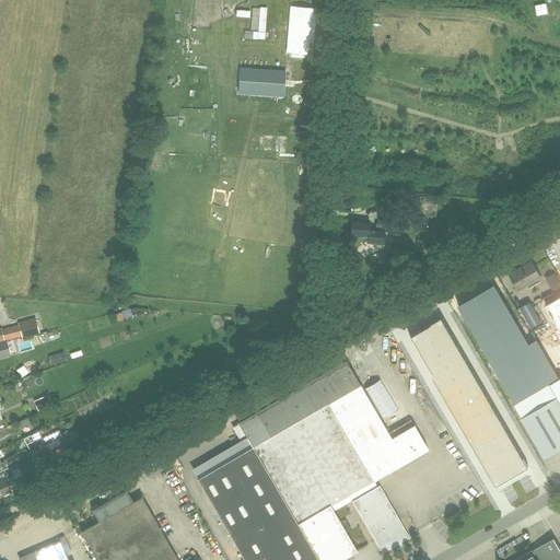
[(240,68),(238,94),(283,96),(284,84),(284,71),(240,68)]
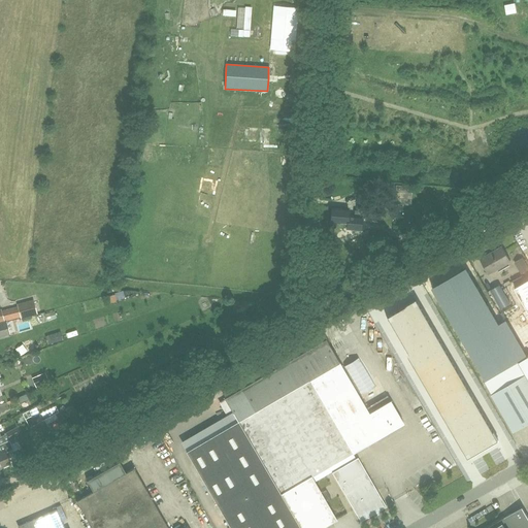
[(386,195),(387,183),(373,180),(371,194),(384,195),(386,195)]
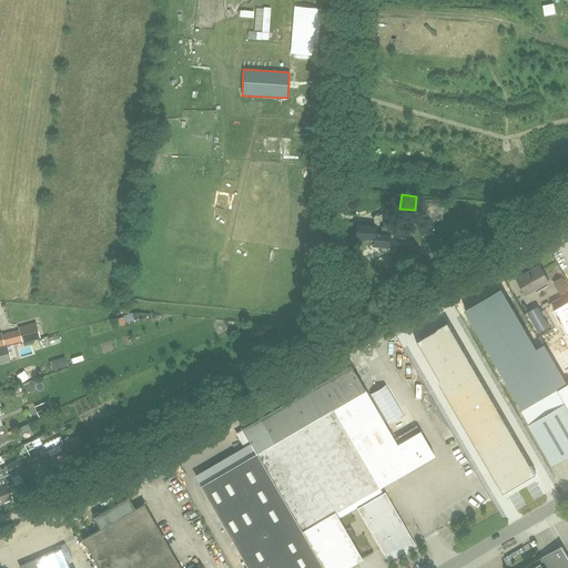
[(356,224),(355,240),(373,241),(373,246),(388,247),(389,234),(402,235),(403,220),(385,217),(384,233),(381,232),(375,232),(375,225),(356,224)]
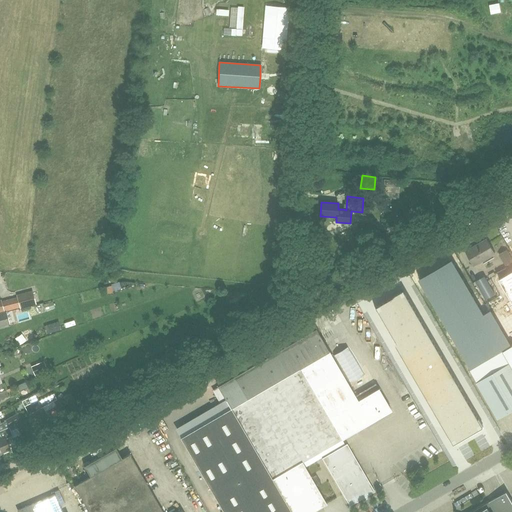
[(474,266),(495,254),(487,240),(466,252),(474,266)]
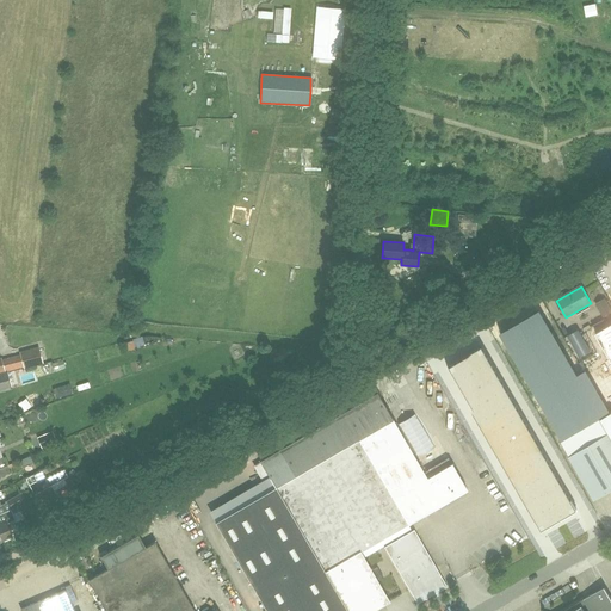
[(610,312),(610,308),(610,307),(600,313),(603,318),(610,312)]
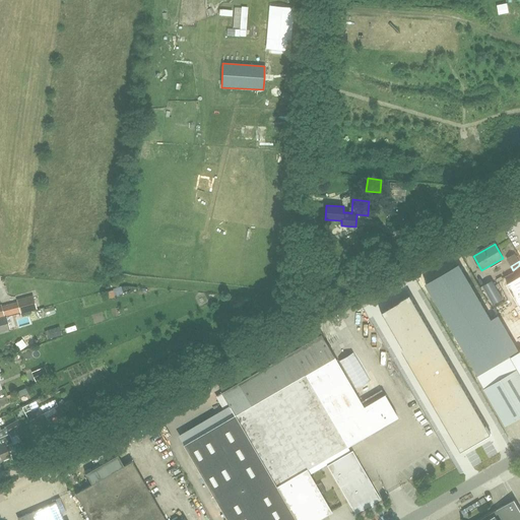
[(436,277),(426,283),(479,376),(513,355),(492,319),(459,264),(436,277)]
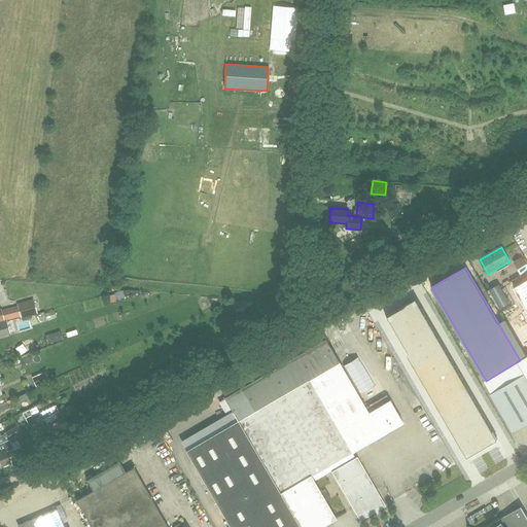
[(526,280),(514,288),(526,310),(526,280)]
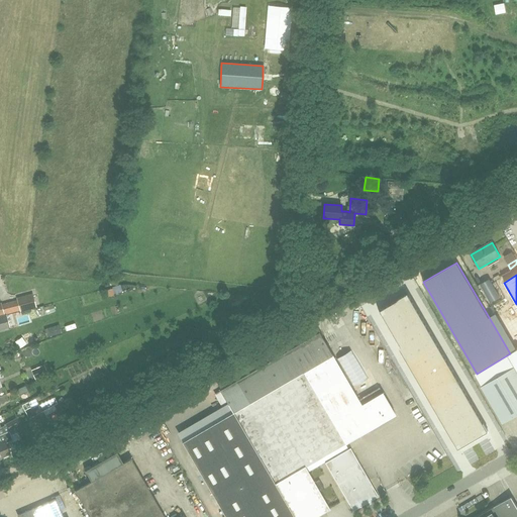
[(490,302),(500,297),(490,279),(481,285),(490,302)]
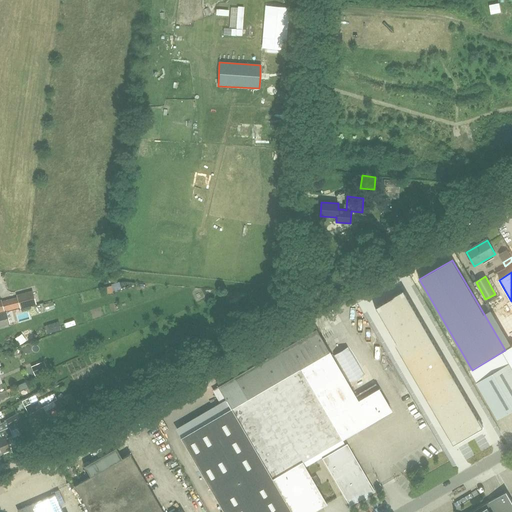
[(20,308),(36,304),(32,291),(17,295),(20,308)]
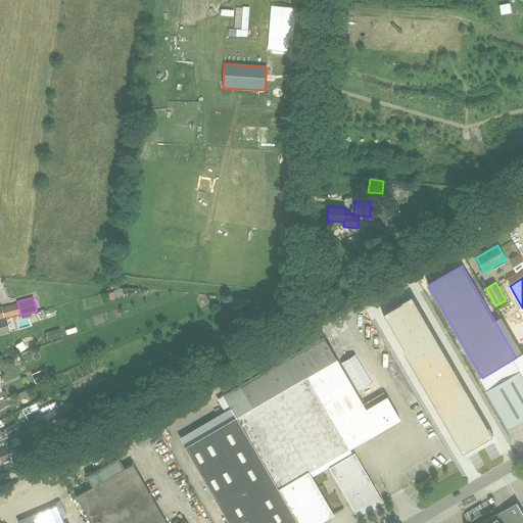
[(382,315),(464,455),(493,437),(413,297),(382,315)]
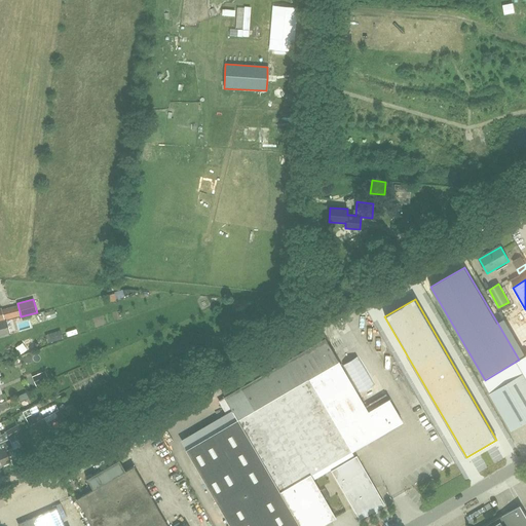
[(7,320),(20,316),(17,307),(4,311),(7,320)]
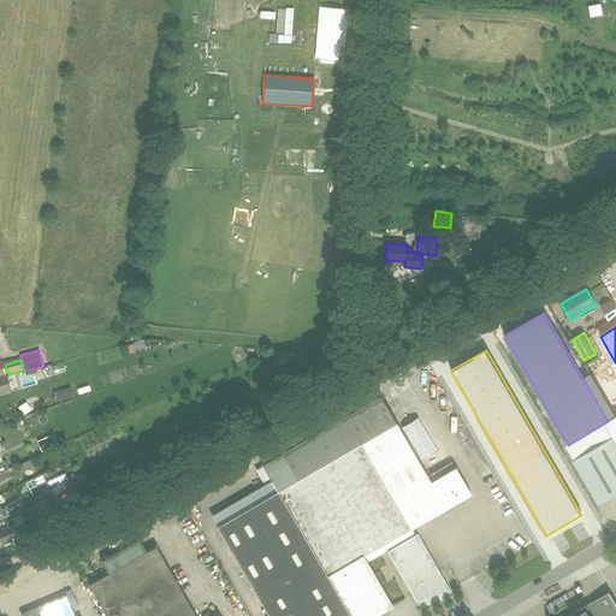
[(9,377),(0,378),(0,394),(12,390),(9,377)]
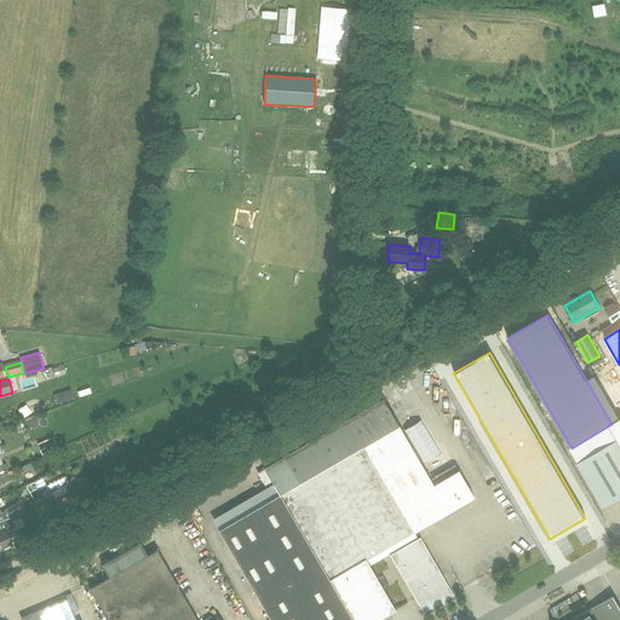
[(72,390),(57,394),(59,403),(74,400),(72,390)]
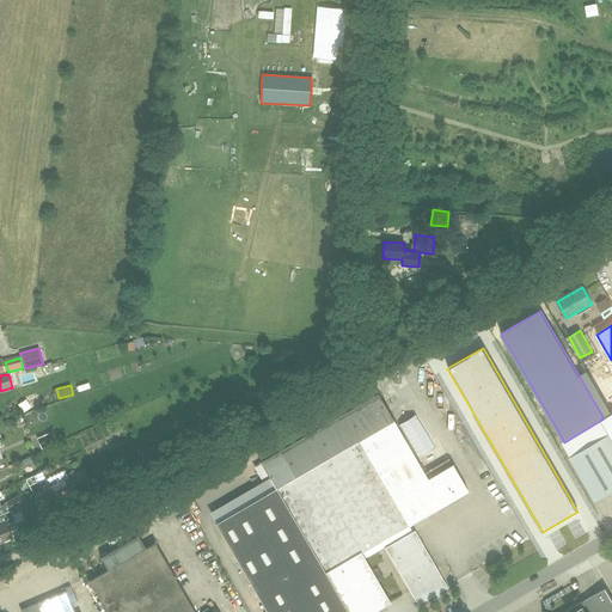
[(373,611),(390,603),(360,552),(385,538),(390,545),(411,532),(409,526),(467,491),(452,465),(448,459),(423,473),(393,421),(377,392),(259,461),(275,488),(215,524),(267,611),(373,611)]
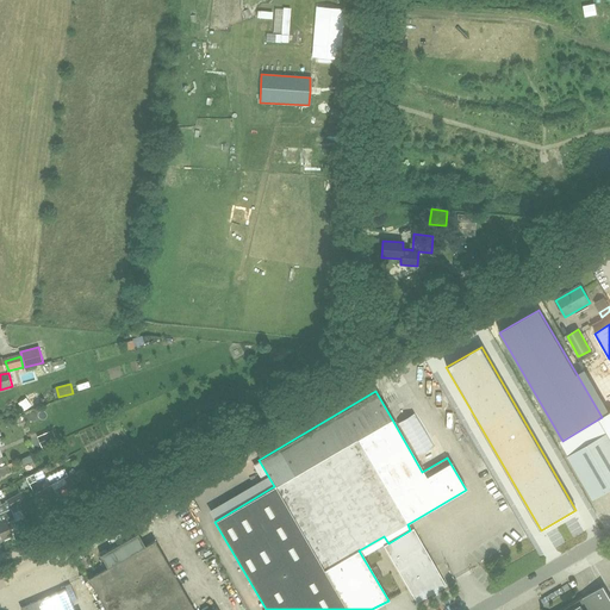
[(609,412),(602,417),(562,441),(560,441),(595,499),(609,490),(609,412)]
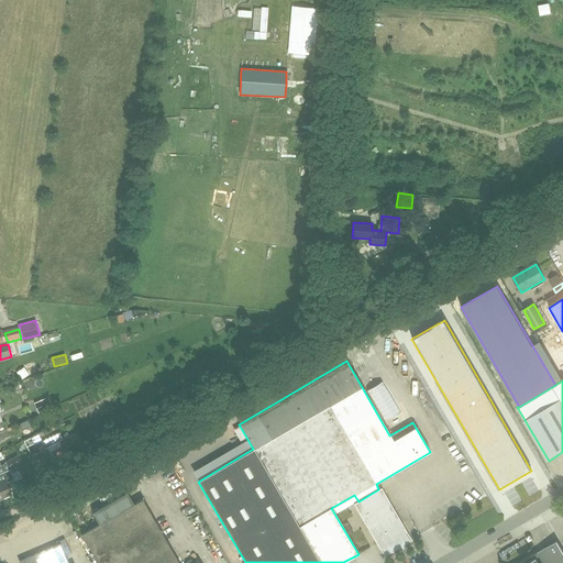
[(34,404),(39,412),(52,407),(48,397),(34,404)]
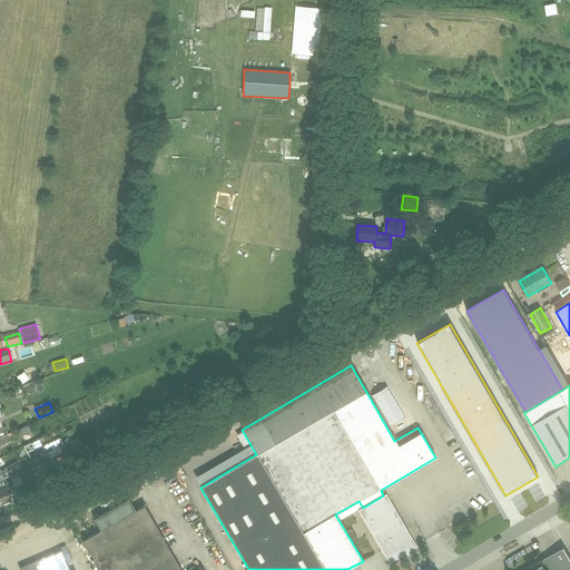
[(0,445),(10,441),(7,434),(0,438),(0,445)]
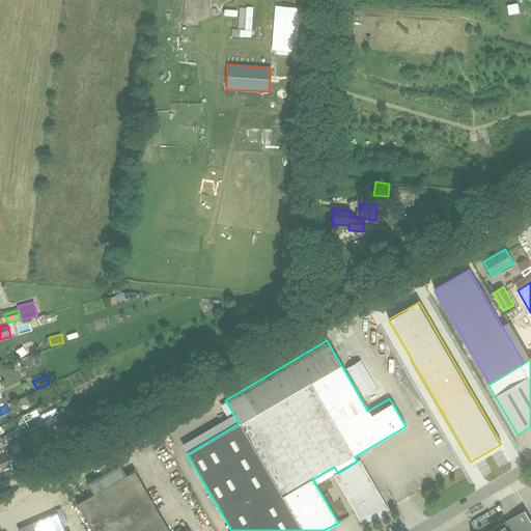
[(214,420),(227,413),(225,409),(212,415),(214,420)]
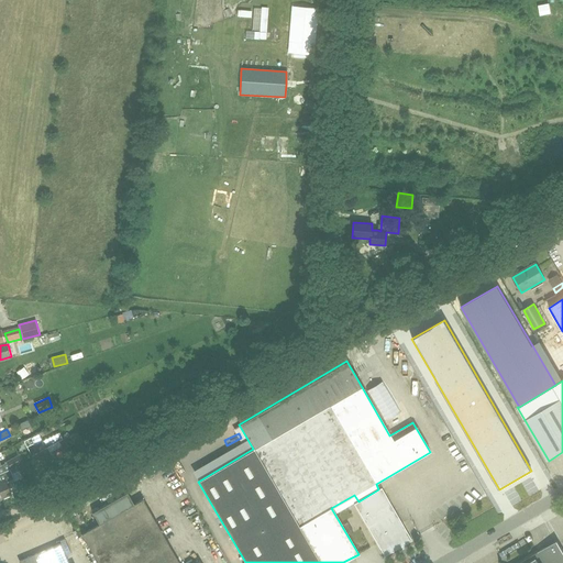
[(11,467),(22,462),(19,455),(8,461),(11,467)]
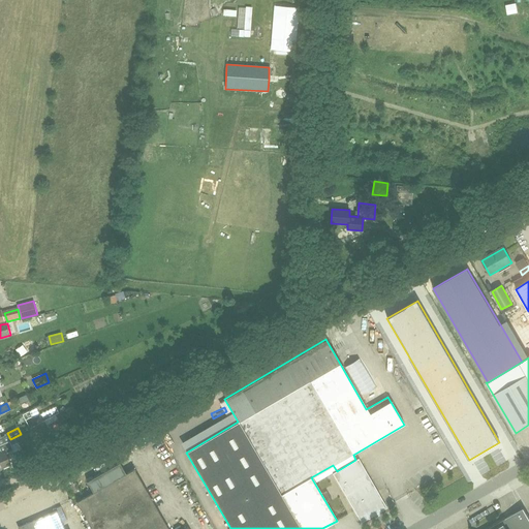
[(21,434),(10,439),(11,441),(0,445),(3,452),(0,453),(0,469),(10,465),(5,454),(21,447),(17,437),(22,434),(21,434)]
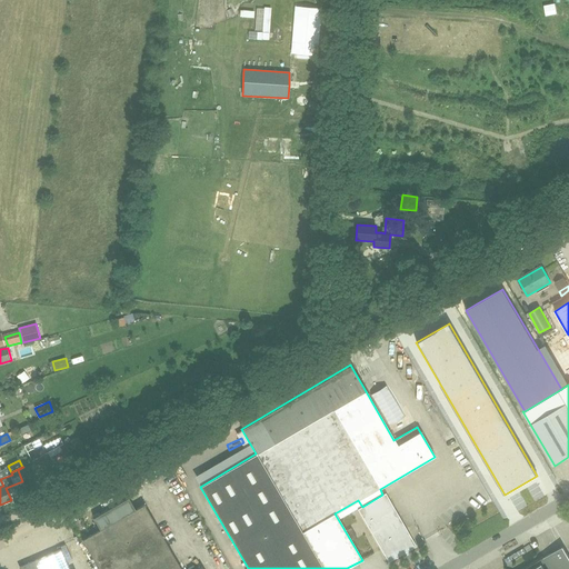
[(93,519),(100,530),(82,541),(98,568),(109,568),(163,538),(193,520),(168,476),(93,519)]
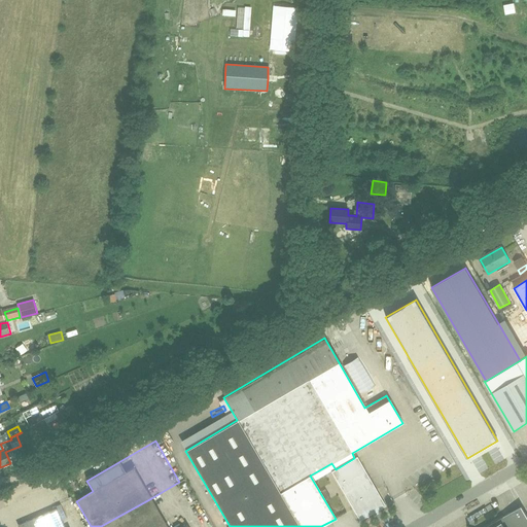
[(354,458),(336,469),(331,471),(340,487),(359,521),(385,505),(365,471),(357,457),(355,458),(354,458)]
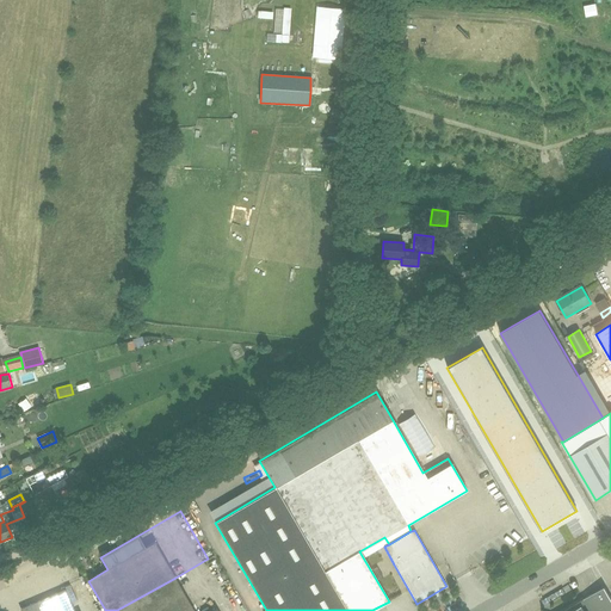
[(193,610),(176,578),(117,610),(193,610)]
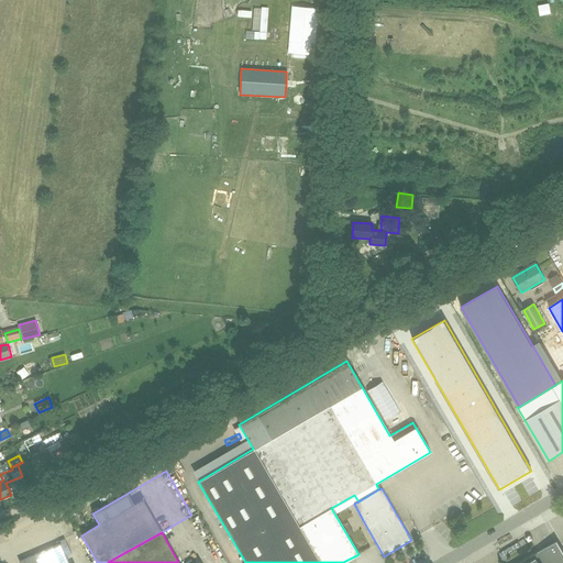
[(562,562),(562,550),(558,541),(525,560),(525,561),(520,562),(562,562)]
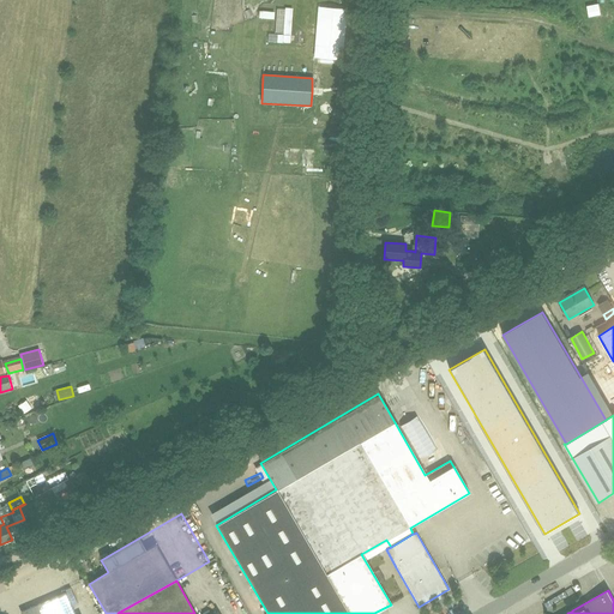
[(74,613),(66,593),(20,613),(74,613)]
